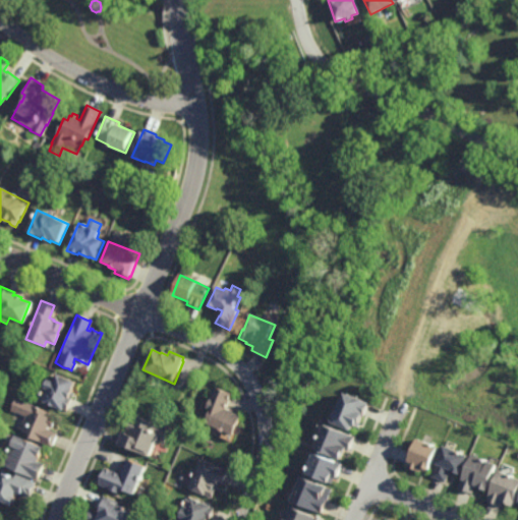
[(68,396),(70,397),(65,409),(62,408),(60,412),(36,401),(45,380),(51,383),(54,376),(72,384),(69,391),(70,391),(68,396)]
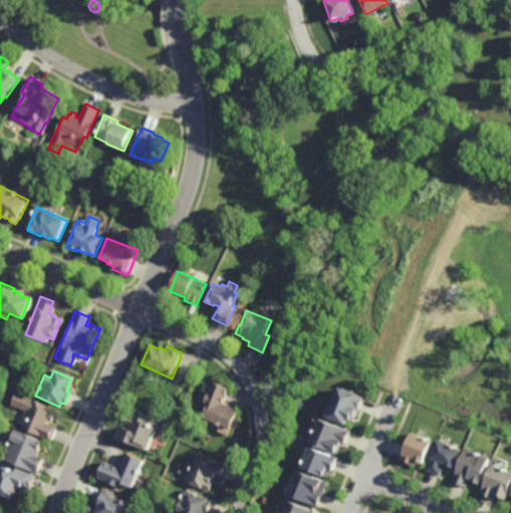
[(230,427),(205,416),(209,407),(205,405),(213,382),(229,390),(223,405),(237,411),(230,427)]
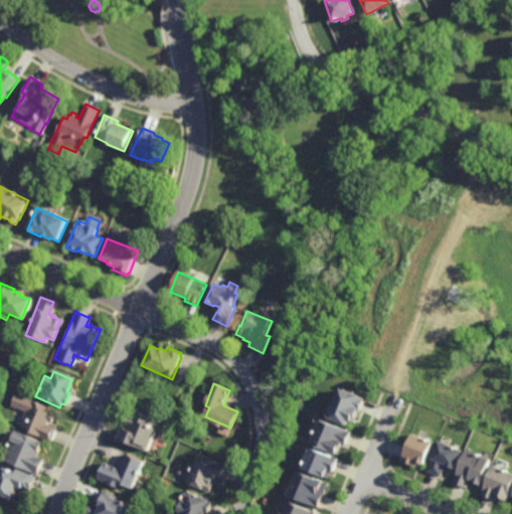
[(364,400),(353,424),(349,422),(347,429),(329,420),(343,390),(364,400)]
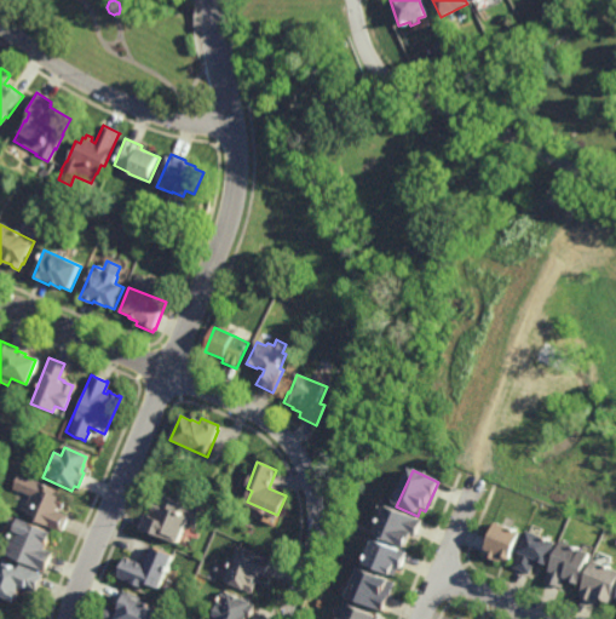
[(57,510),(53,508),(52,510),(64,516),(57,533),(44,527),(44,526),(30,520),(30,517),(23,514),(26,506),(23,505),(27,496),(10,487),(16,475),(56,492),(53,496),(62,499),(57,510)]
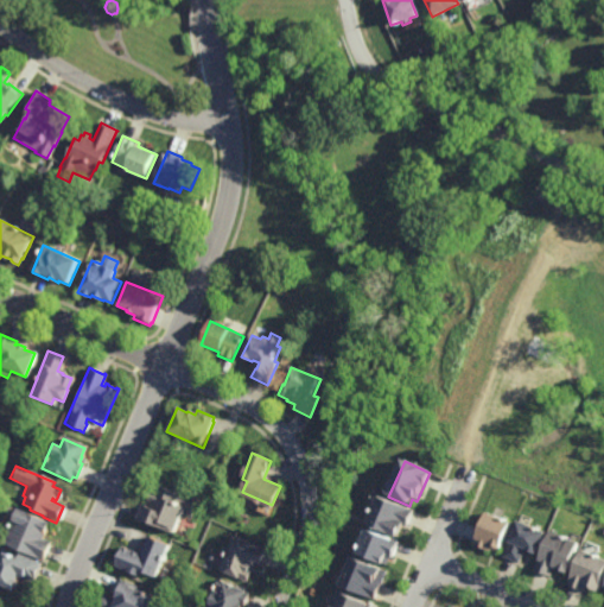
[(170,491),(171,487),(197,498),(191,512),(183,509),(173,532),(152,523),(151,528),(129,519),(133,511),(135,510),(138,503),(141,504),(142,503),(145,504),(153,484),(170,491)]
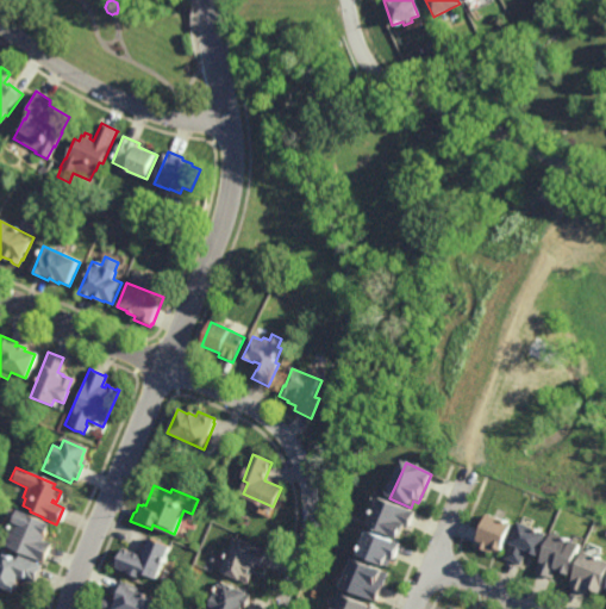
[(404,513),(405,509),(416,514),(410,529),(404,526),(399,538),(369,526),(375,511),(380,513),(383,503),(404,513)]
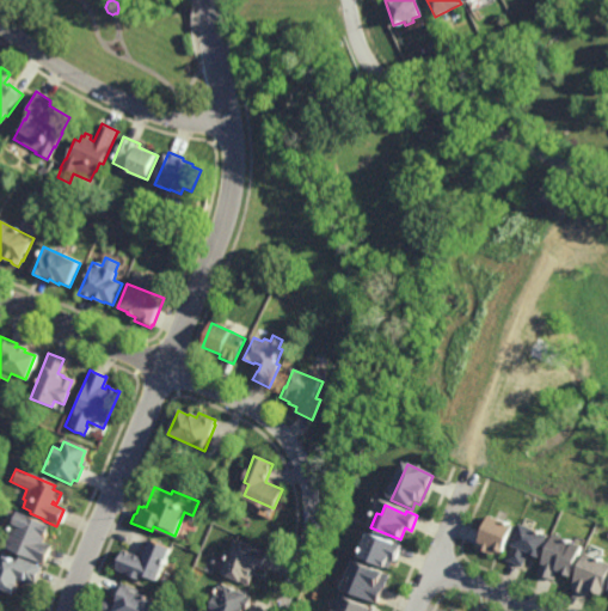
[(502,547),(501,545),(499,550),(493,548),(492,551),(474,544),(489,509),(514,520),(502,547)]
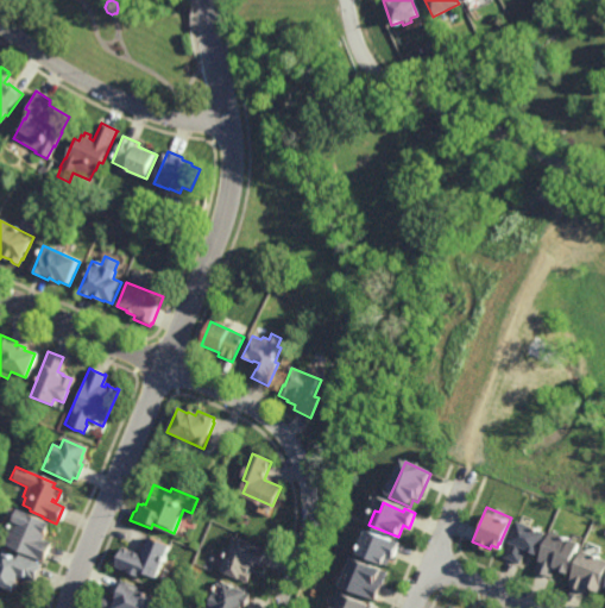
[(39,562),(0,543),(0,540),(16,508),(46,522),(39,539),(48,543),(39,562)]
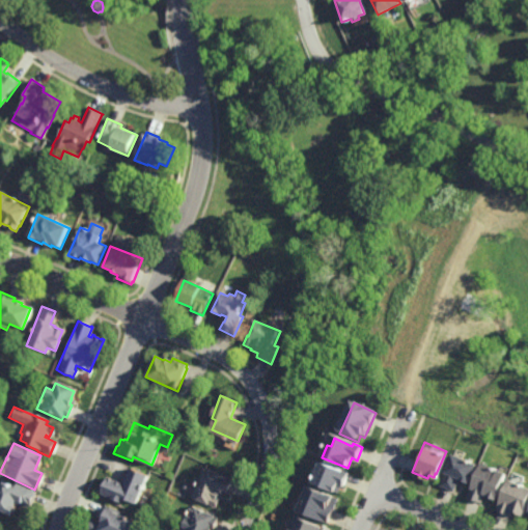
[(468,479),(459,475),(453,489),(439,482),(451,450),(476,459),(468,479)]
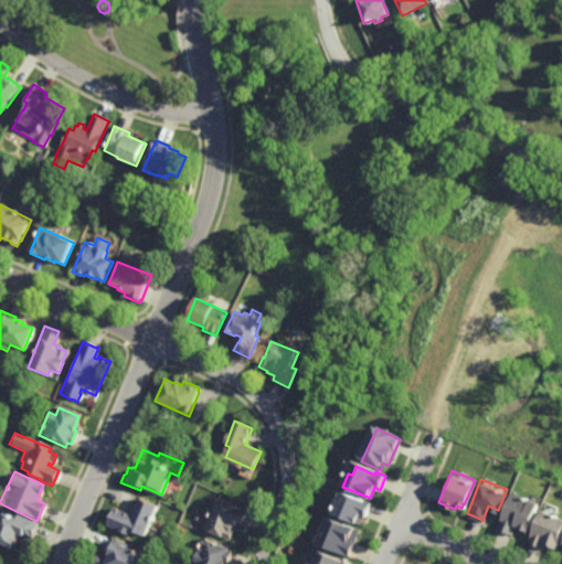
[(528,525),(528,528),(515,522),(510,532),(496,527),(499,519),(501,515),(501,514),(511,489),(538,500),(528,525)]
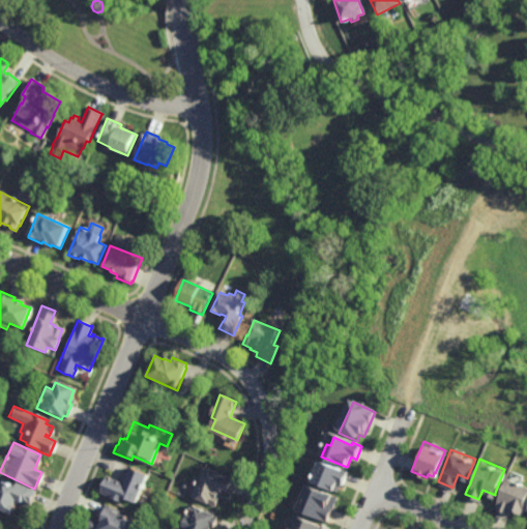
[(322,462),(349,475),(344,487),(339,485),(334,495),(312,485),(322,462)]
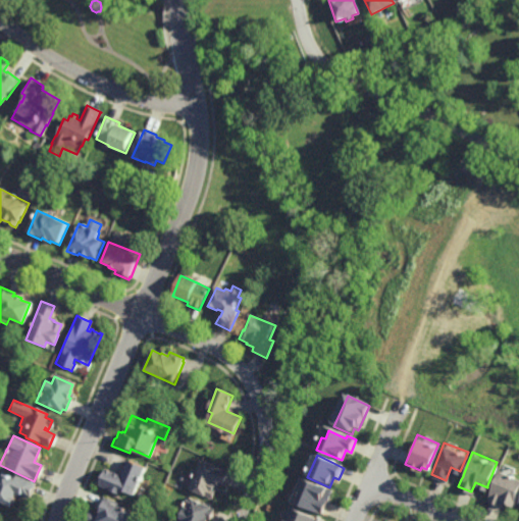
[(134,493),(119,488),(118,492),(109,488),(108,490),(97,485),(104,468),(119,475),(126,458),(145,466),(134,493)]
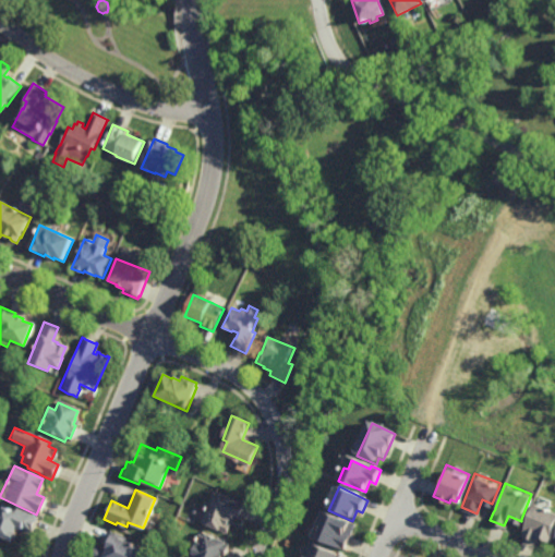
[(219,493),(220,492),(232,496),(231,497),(245,504),(239,519),(231,517),(229,523),(226,533),(198,522),(212,489),(219,493)]
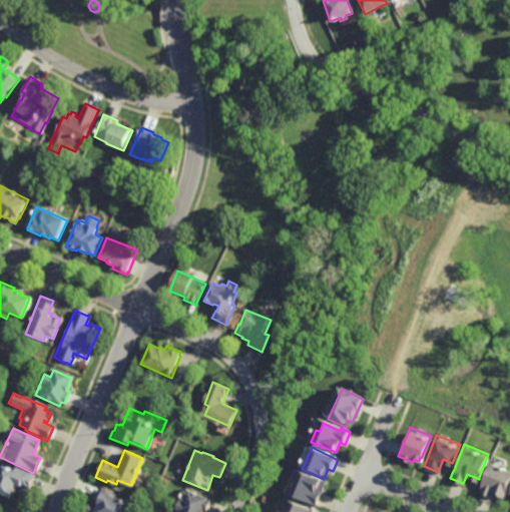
[(509,482),(505,495),(496,491),(497,490),(493,489),(491,496),(479,491),(491,459),(509,466),(509,482)]
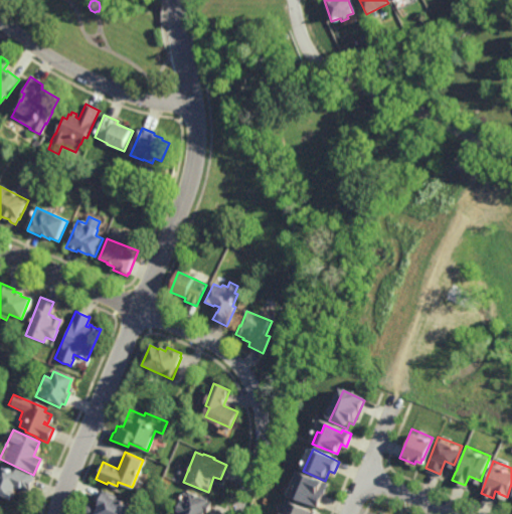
[(12,472),(14,469),(32,477),(26,492),(18,488),(13,485),(11,490),(12,490),(8,499),(0,495),(0,467),(12,472)]
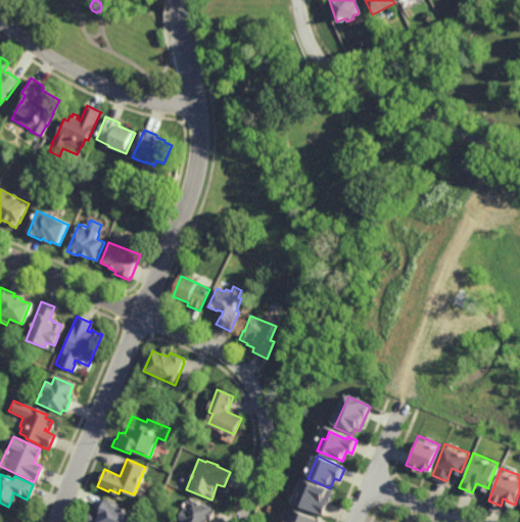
[(322,499),(321,499),(321,500),(326,503),(320,516),(291,503),(302,478),(327,489),(322,499)]
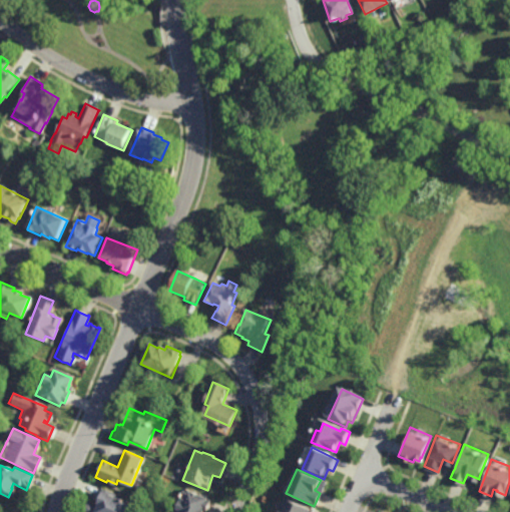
[(82,511),(85,503),(93,506),(94,502),(100,488),(122,498),(122,499),(134,503),(130,511),(82,511)]
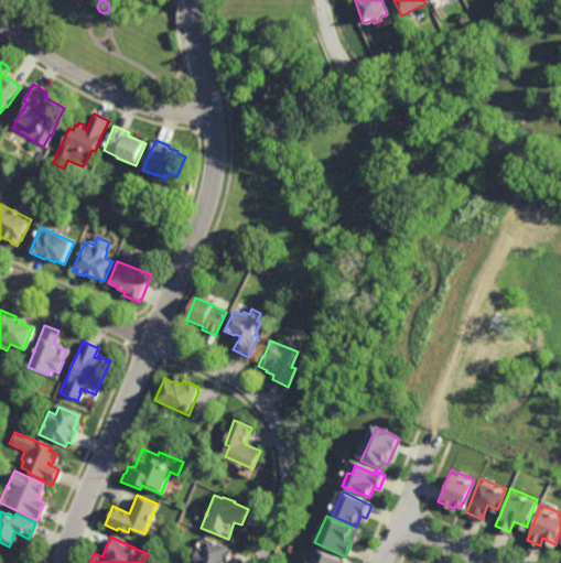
[(207,539),(207,538),(228,547),(228,548),(232,549),(227,558),(224,556),(223,560),(225,560),(224,562),(198,562),(200,561),(193,559),(202,537),(207,539)]
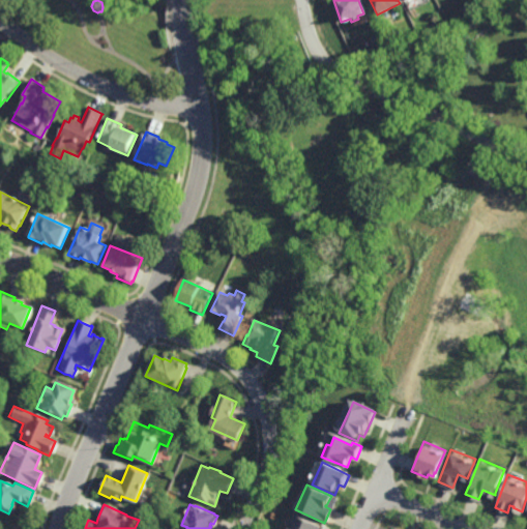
[(323,526),(322,528),(286,528),(288,525),(289,525),(294,512),(320,523),(320,524),(323,526)]
